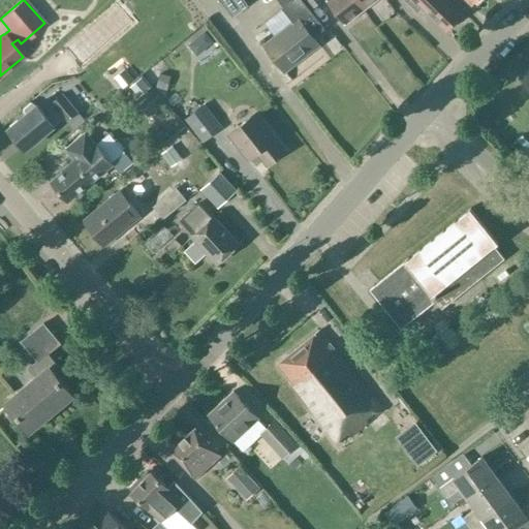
[(243,0),(232,0),(225,5),(232,17),(248,6),(243,0)]
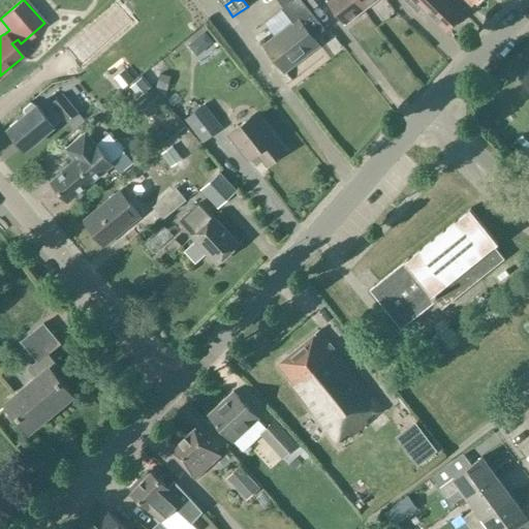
[(276,0),(293,23),(265,45),(284,70),(318,44),(313,37),(324,29),(302,0),(276,0)]
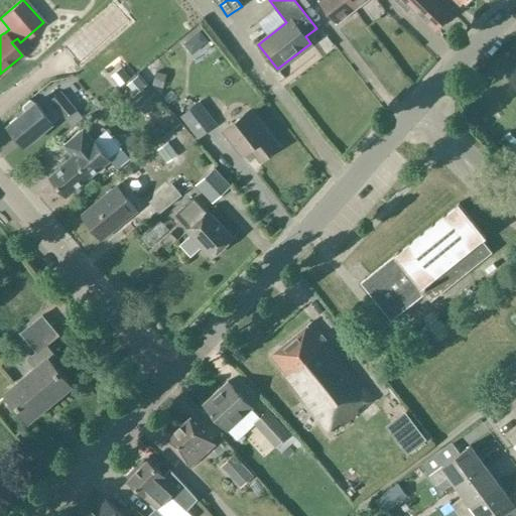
[(314,0),(297,0),(304,8),(314,0)]
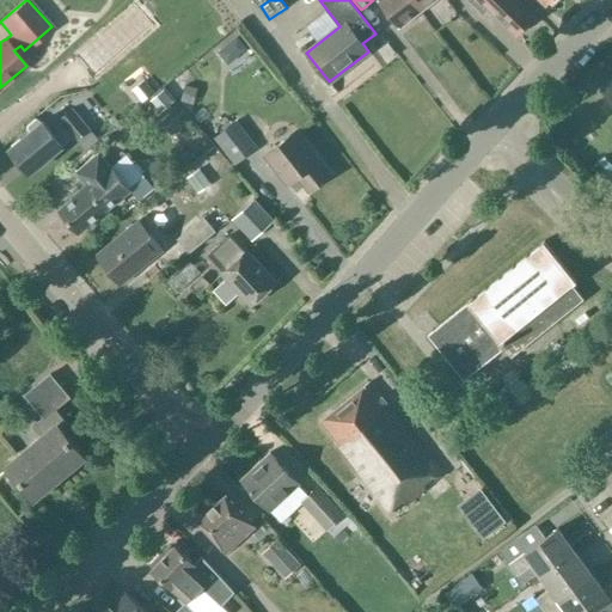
[(398,28),(420,11),(411,0),(377,0),(398,28)]
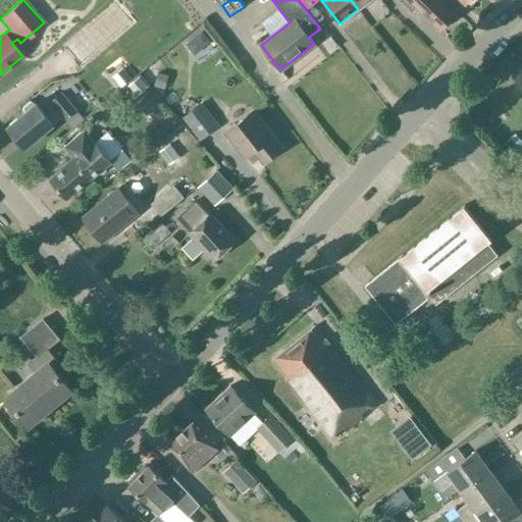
[(351,0),(358,9),(370,0),(351,0)]
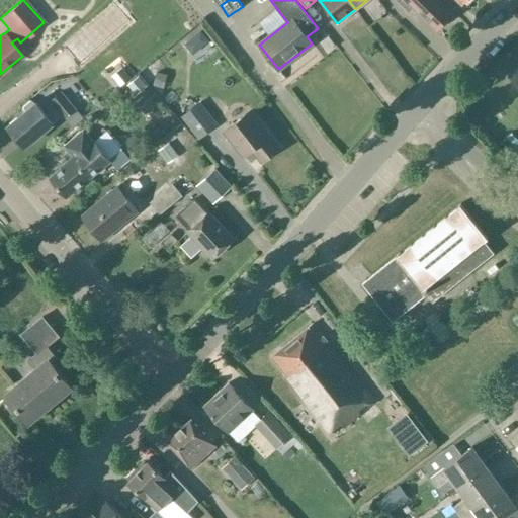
[(437,30),(452,14),(437,0),(397,0),(409,11),(413,7),(437,30)]
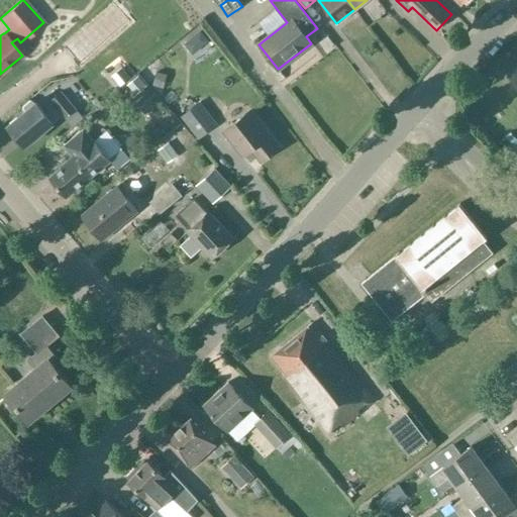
[(158,74),(154,84),(162,86),(165,76),(158,74)]
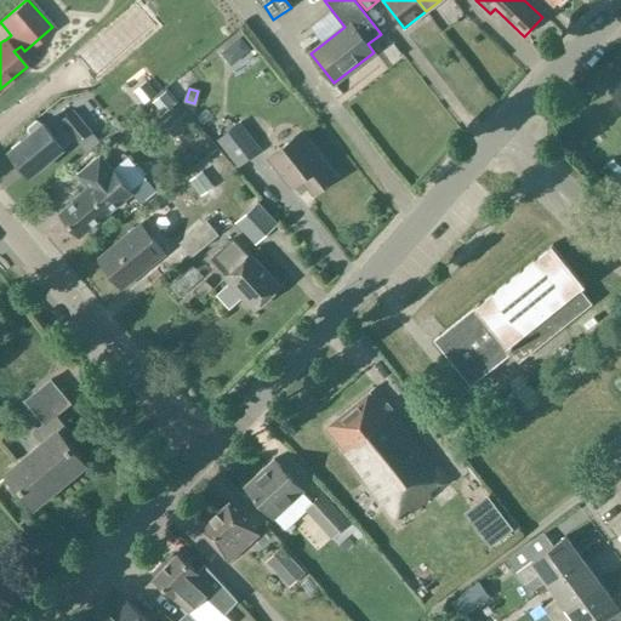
[(164,93),(154,102),(164,113),(174,104),(164,93)]
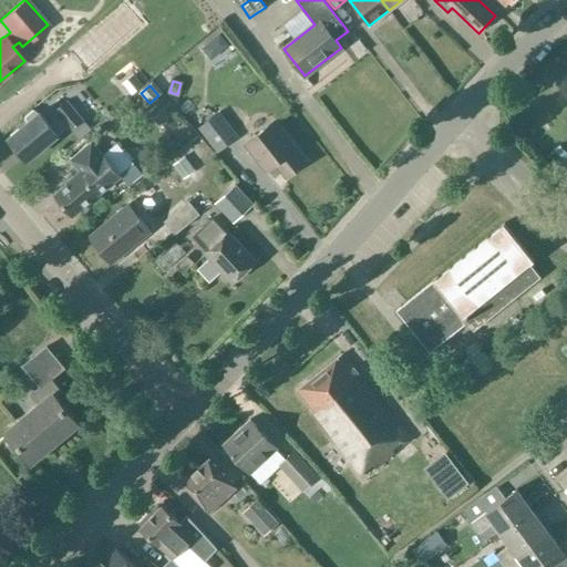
[(70,130),(82,120),(66,101),(54,111),(58,114),(47,123),(39,113),(8,137),(27,161),(58,135),(57,135),(68,126),(70,130)]
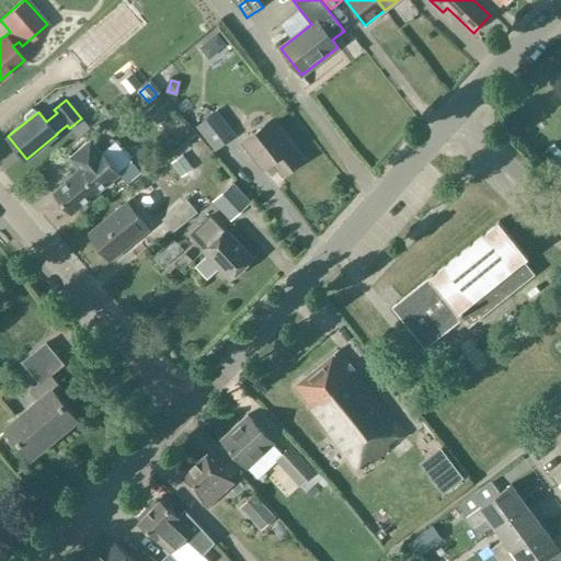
[(237,135),(217,111),(196,127),(215,151),(237,135)]
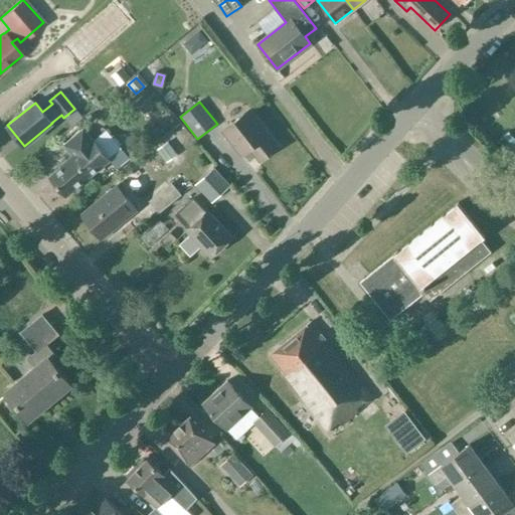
[(249,111),(222,133),(240,157),(241,156),(247,163),(256,157),(260,162),(279,147),(249,111)]
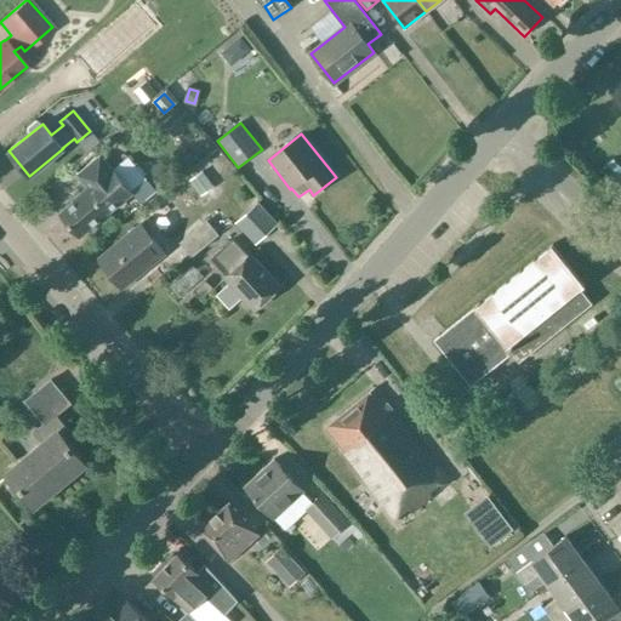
[(79,237),(109,212),(132,193),(113,170),(112,170),(100,155),(77,175),(87,188),(73,200),(73,201),(60,212),(79,237)]
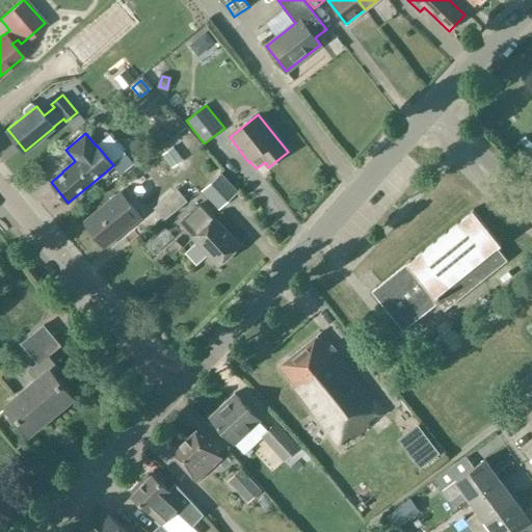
[(181,159),(191,151),(181,139),(170,148),(181,159)]
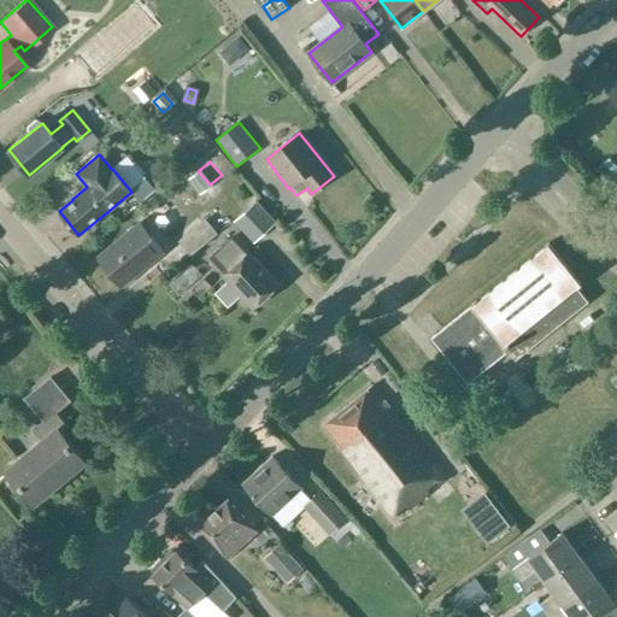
[(276,223),(256,201),(234,221),(253,244),(276,223)]
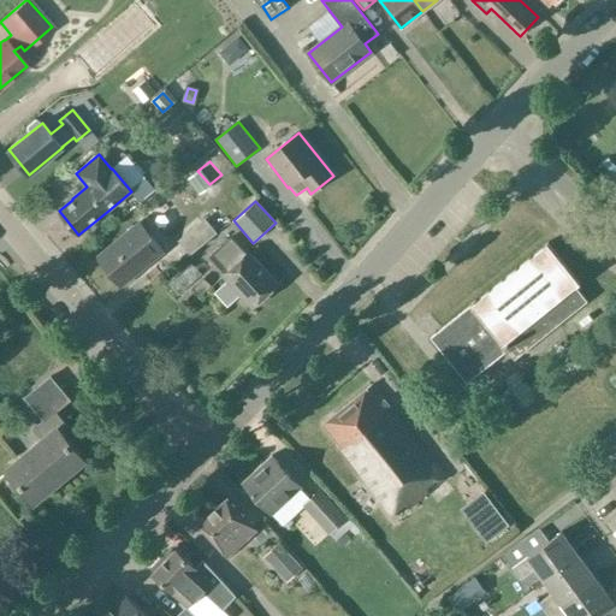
[(217,234),(205,218),(177,241),(189,255),(217,234)]
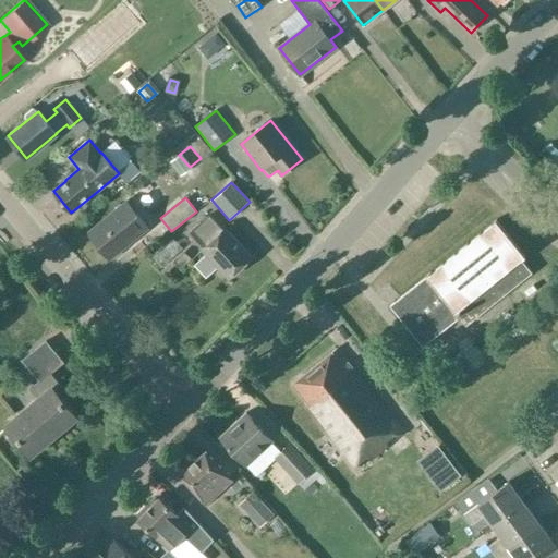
[(109,258),(147,227),(126,202),(88,233),(109,258)]
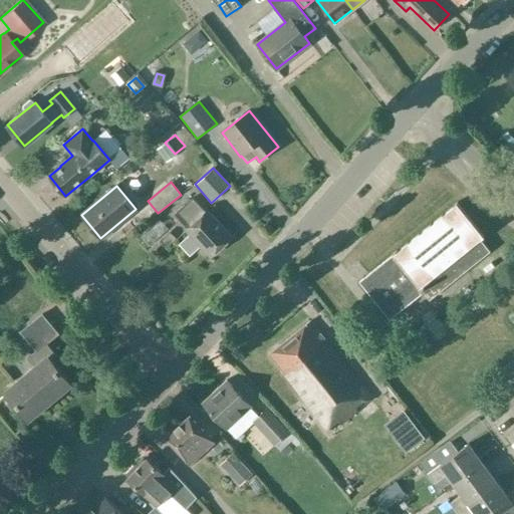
[(211,256),(231,237),(208,212),(207,213),(193,199),(175,215),(189,230),(188,231),(211,256)]
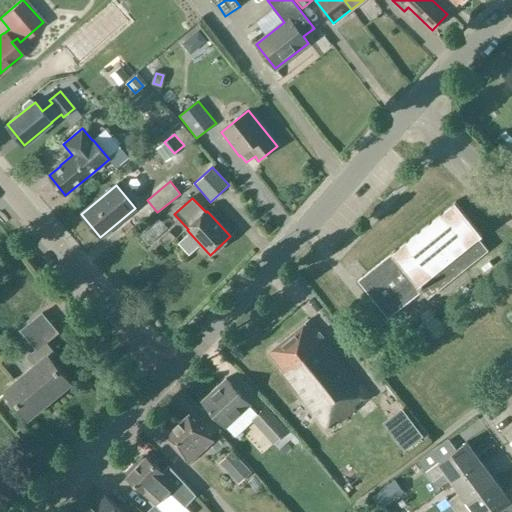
[(428,299),(488,250),(478,238),(482,235),(455,201),(391,253),(357,280),(387,318),(422,291),(428,299)]
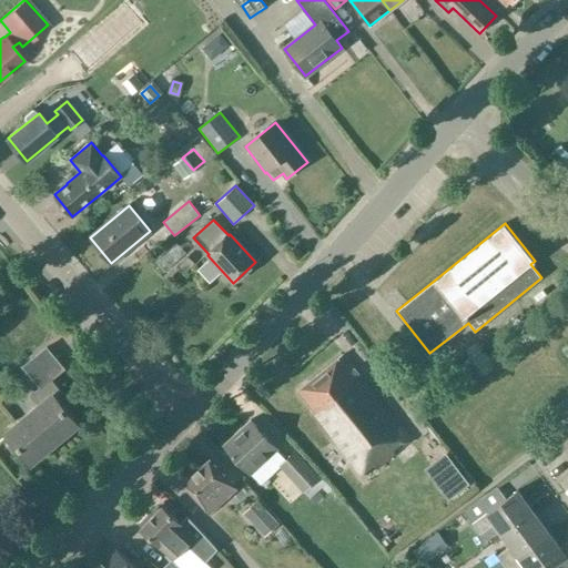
[(31,463),(78,425),(53,396),(60,392),(50,381),(64,368),(47,347),(23,367),(40,388),(30,397),(38,407),(7,433),(31,463)]
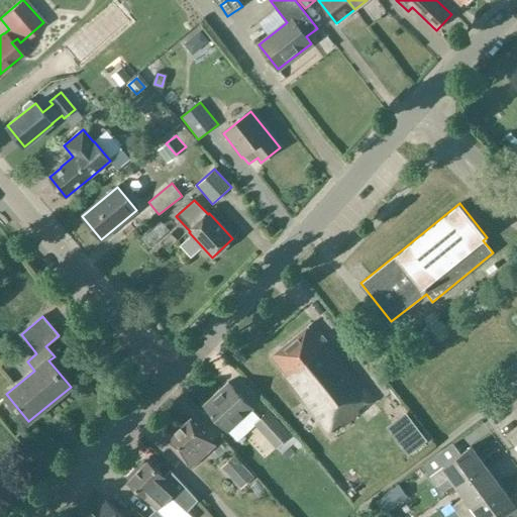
[(371,397),(312,323),(271,355),(329,430),(339,422),(342,426),(365,408),(362,404),(371,397)]
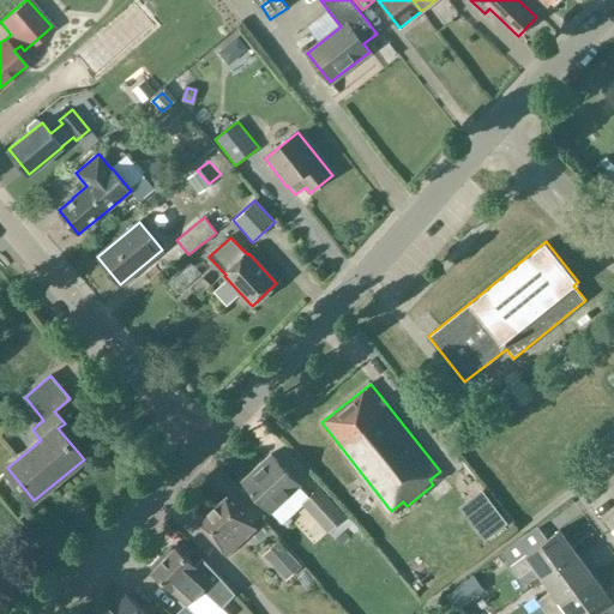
[(300,486),(271,455),(242,481),(271,512),(300,486)]
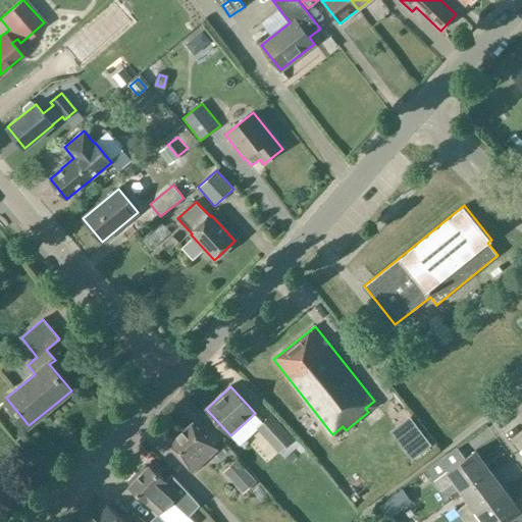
[(294,439),(271,415),(256,429),(278,454),(294,439)]
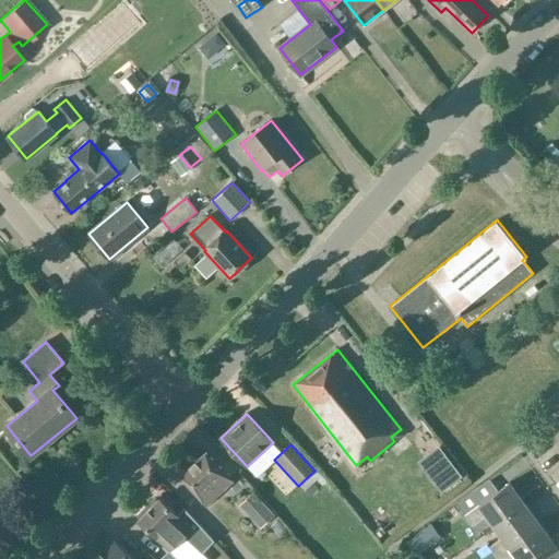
[(206,506),(233,482),(205,452),(179,477),(206,506)]
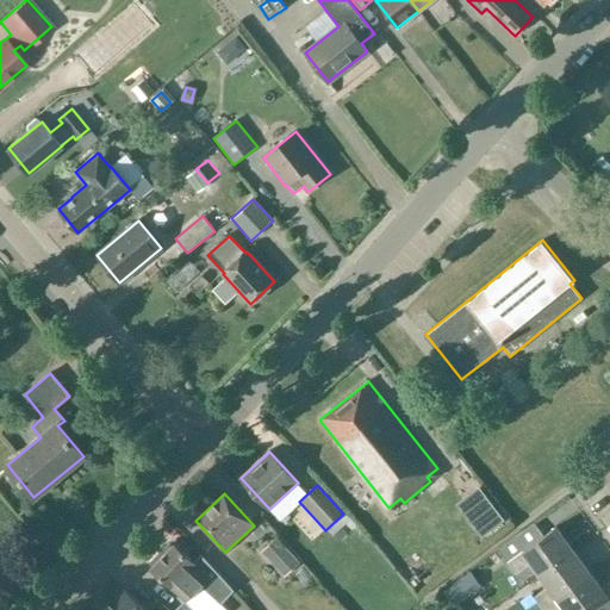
[(477,496),(465,505),(473,517),(485,508),(477,496)]
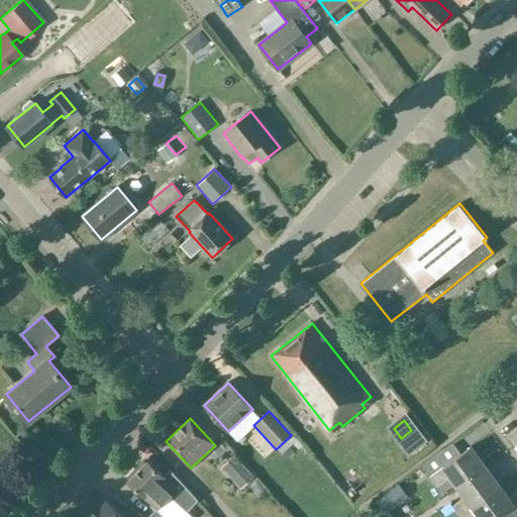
[(457,487),(486,467),(471,446),(443,467),(430,477),(437,486),(450,477),(457,487)]
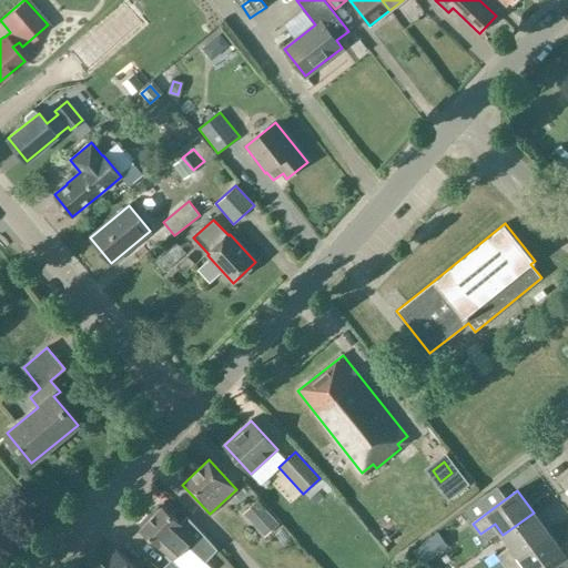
[(280,524),(255,496),(242,508),(266,536),(280,524)]
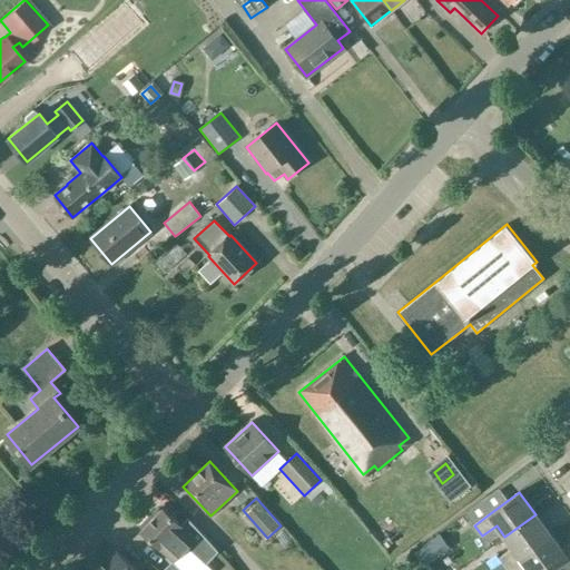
[(169,558),(183,543),(206,564),(218,551),(187,517),(180,526),(163,509),(141,531),(169,558)]
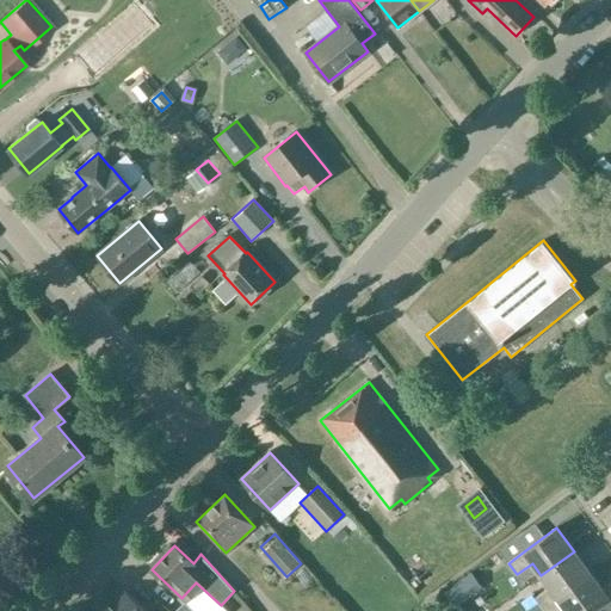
[(574,551),(541,575),(549,587),(534,598),(542,610),(591,574),(574,551)]
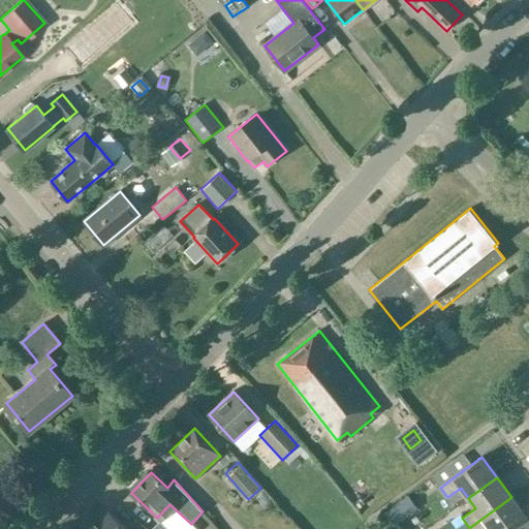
[(417,508),(407,495),(387,509),(398,524),(417,508)]
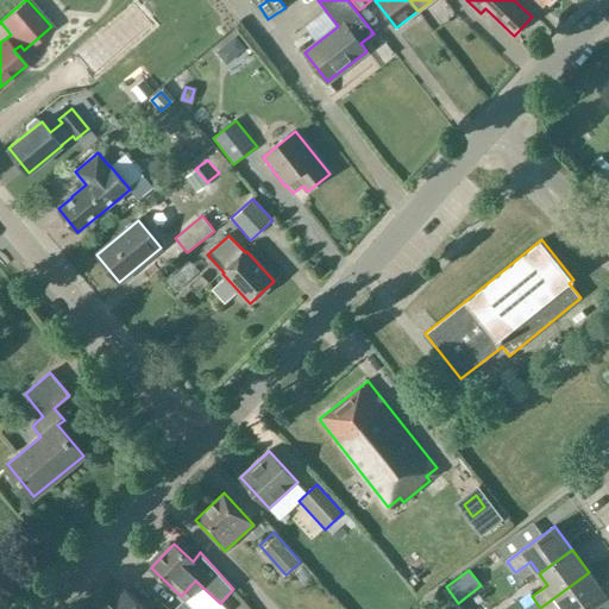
[(589,572),(540,608),(541,608),(588,608),(606,596),(589,572)]
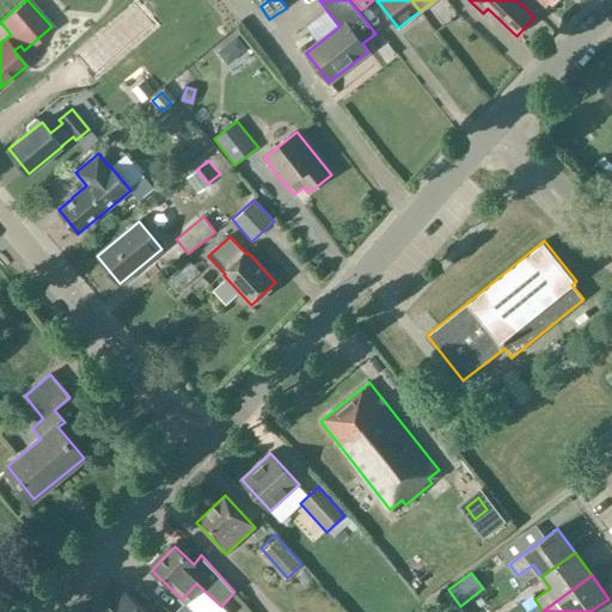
[(146,611),(124,592),(111,607),(109,606),(103,611),(146,611)]
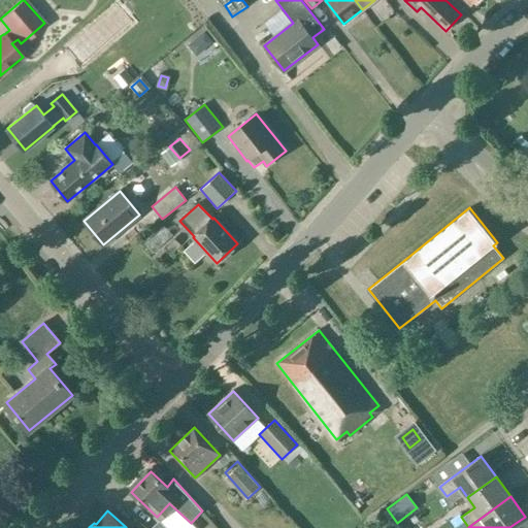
[(168,527),(160,519),(150,527),(168,527)]
